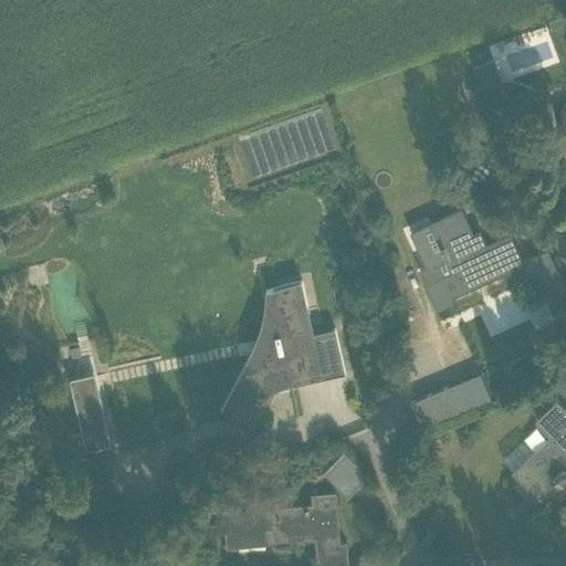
[(506,96),(502,85),(484,91),(489,103),(506,96)]
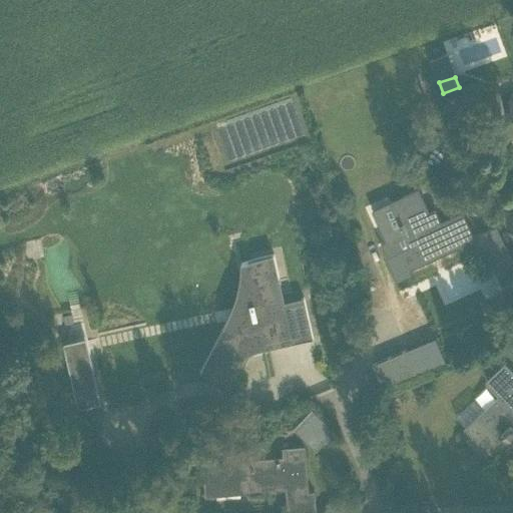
[(387,255),(397,279),(411,273),(409,268),(460,244),(462,249),(476,243),(462,212),(440,222),(435,209),(428,212),(418,189),(390,201),(400,223),(399,223),(404,234),(407,233),(412,244),(387,255)]
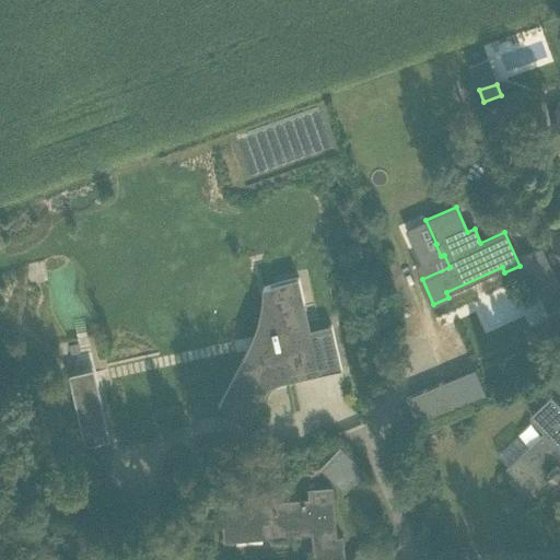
[(523,255),(539,291),(559,282),(543,245),(523,255)]
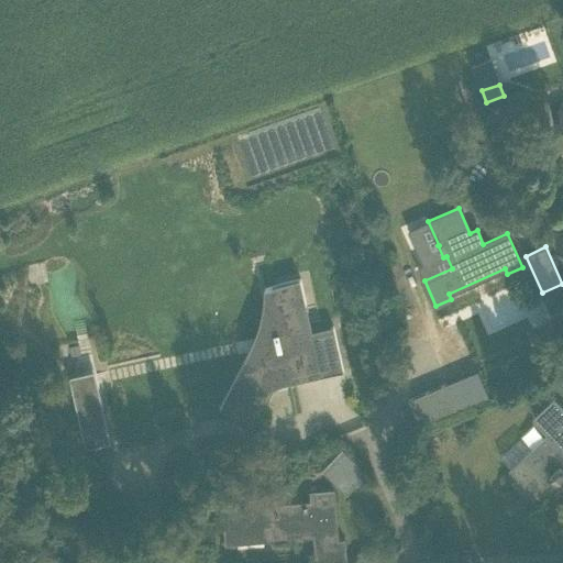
[(221,405),(220,407),(252,423),(253,421),(267,393),(266,392),(273,379),(287,376),(288,382),(295,381),(295,378),(321,373),(312,330),(300,280),(300,278),(265,286),(271,311),(273,311),(277,331),(274,332),(277,346),(251,353),(223,406),(221,405)]
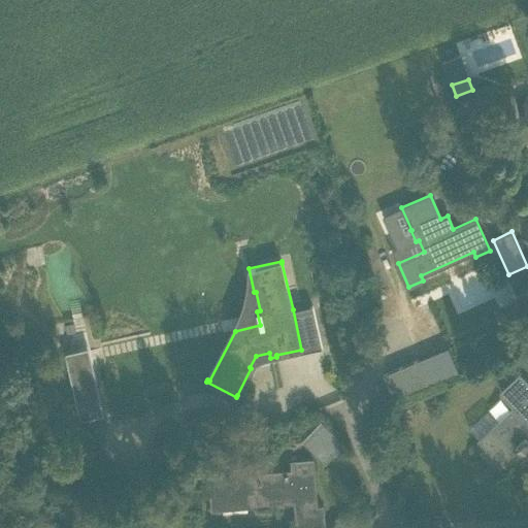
[(383,373),(393,398),(427,384),(417,360),(383,373)]
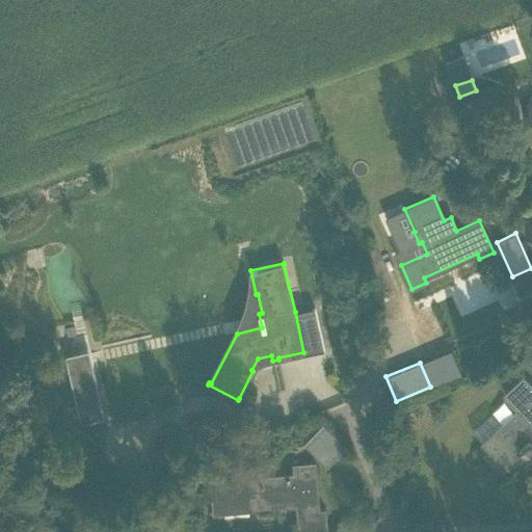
[(71,372),(70,372),(81,423),(105,418),(98,386),(97,386),(96,382),(75,371),(71,372)]
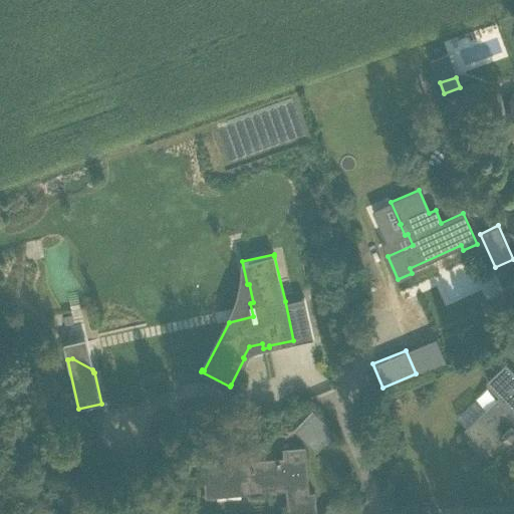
[(467,429),(487,451),(505,434),(505,435),(513,427),(512,425),(513,422),(513,374),(505,365),(488,381),(501,396),(467,429)]
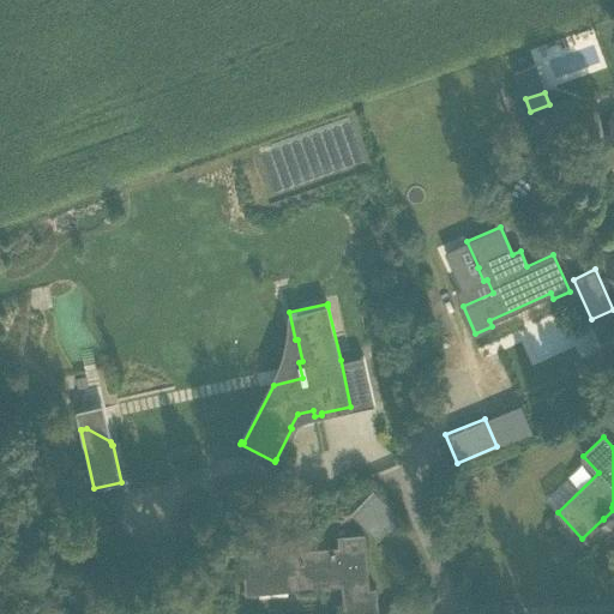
[(351,512),(378,537),(399,515),(373,489),(351,512)]
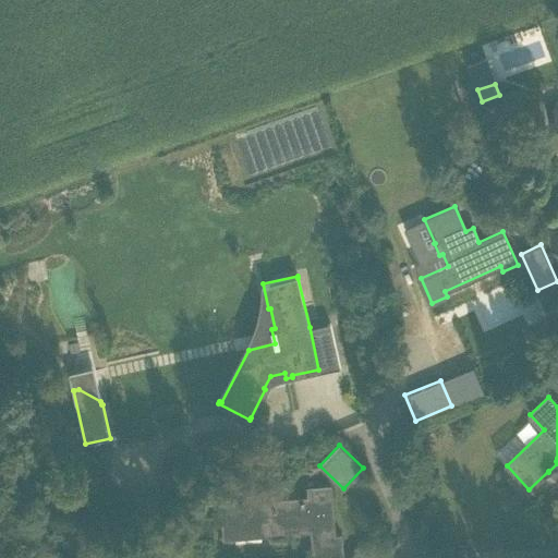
[(310,497),(258,501),(219,505),(222,540),(312,532),(314,557),(341,557),(340,535),(334,535),(330,485),(308,487),(310,497)]
